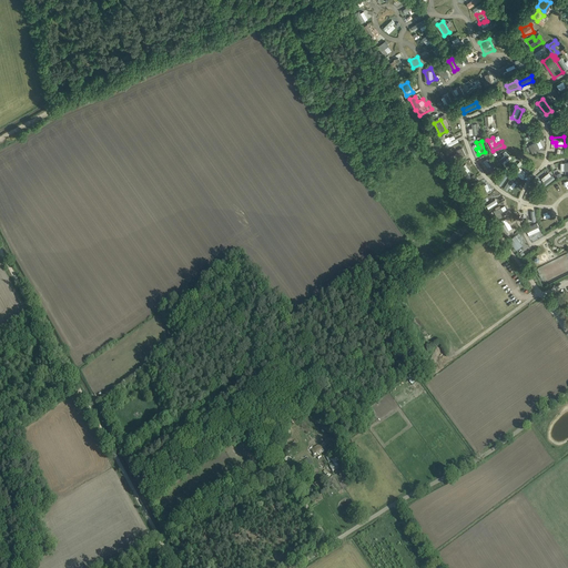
[(537,142),(529,144),(531,153),(539,150),(537,142)]
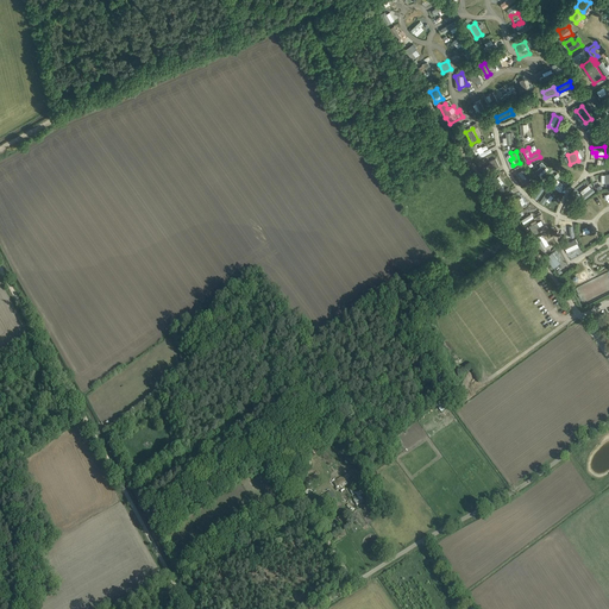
[(496,158),(488,162),(491,169),(500,165),(496,158)]
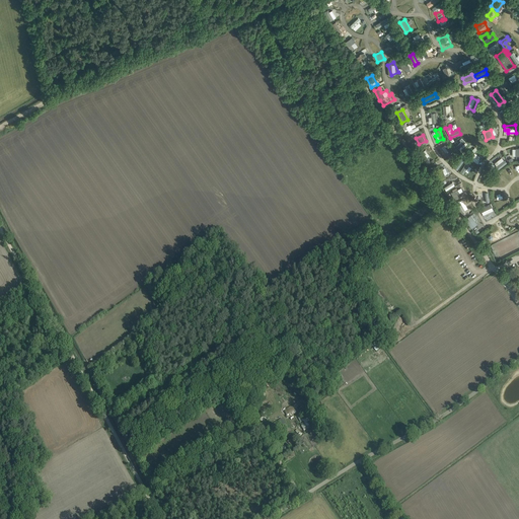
[(460,151),(467,144),(462,139),(455,145),(460,151)]
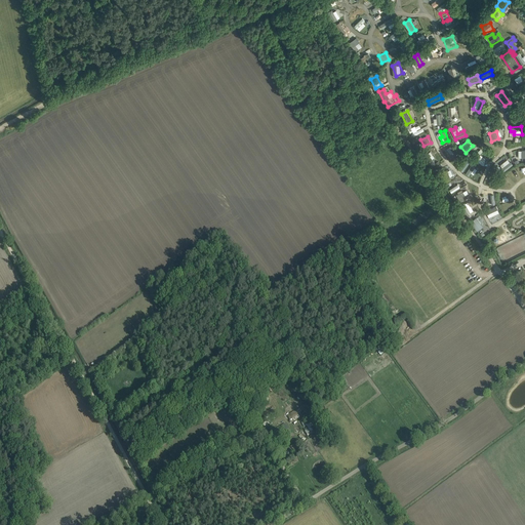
[(453,157),(457,152),(450,146),(446,151),(453,157)]
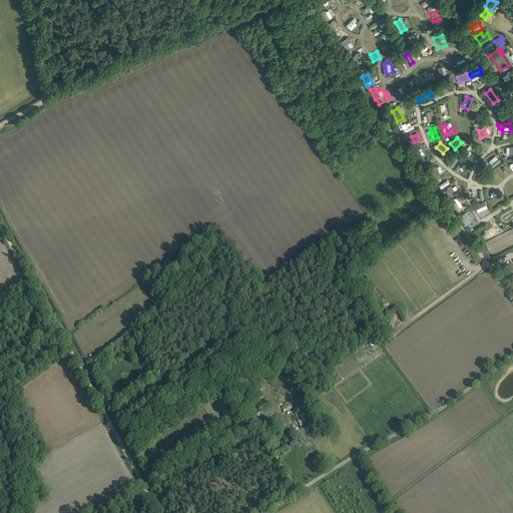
[(422,147),(415,150),(420,160),(427,157),(422,147)]
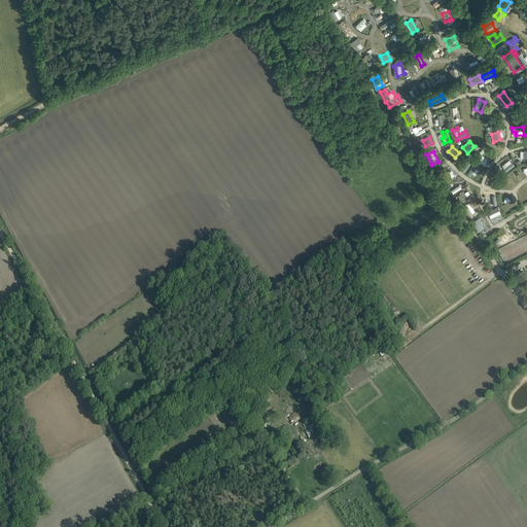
[(480,153),(475,159),(484,166),(488,160),(480,153)]
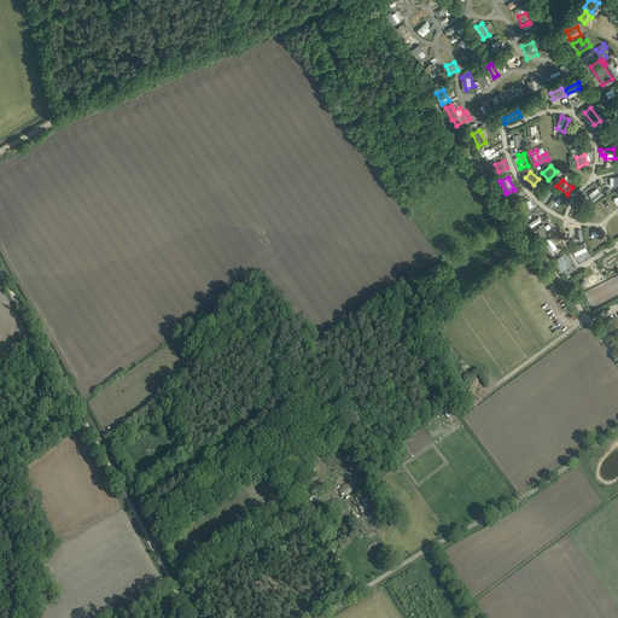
[(549,187),(540,198),(544,202),(553,191),(549,187)]
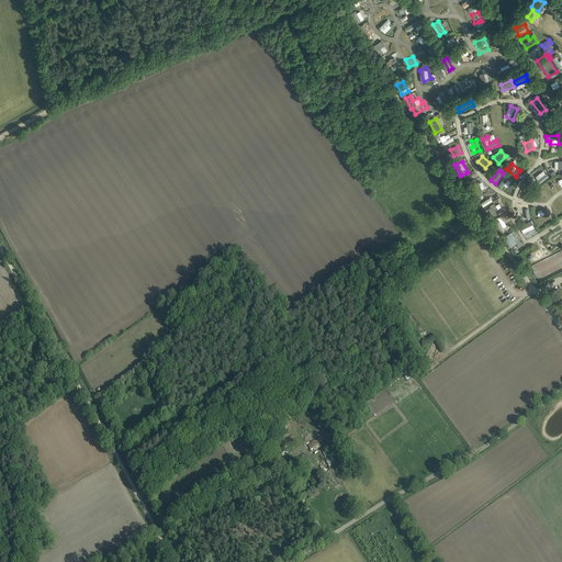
[(540,183),(549,177),(546,172),(542,176),(541,173),(536,177),(540,183)]
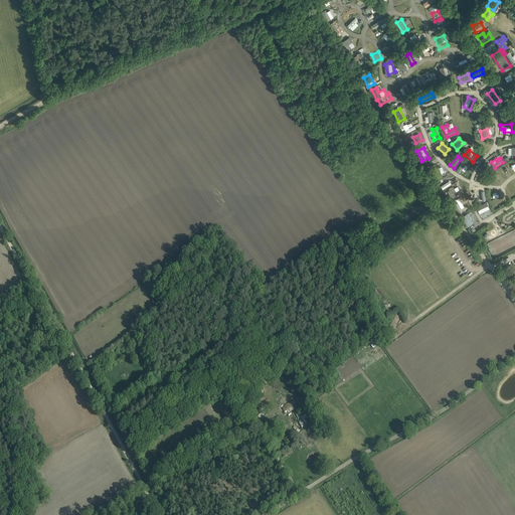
[(462,170),(465,171),(468,165),(462,161),(457,170),(460,172),(462,170)]
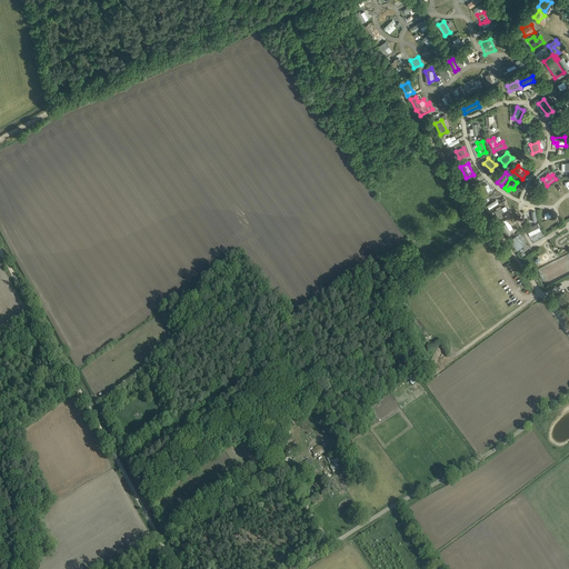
[(497,199),(487,206),(489,209),(499,203),(497,199)]
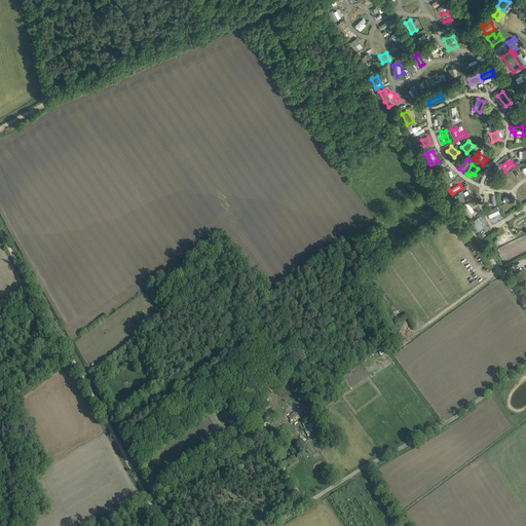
[(457,194),(460,201),(471,197),(467,190),(457,194)]
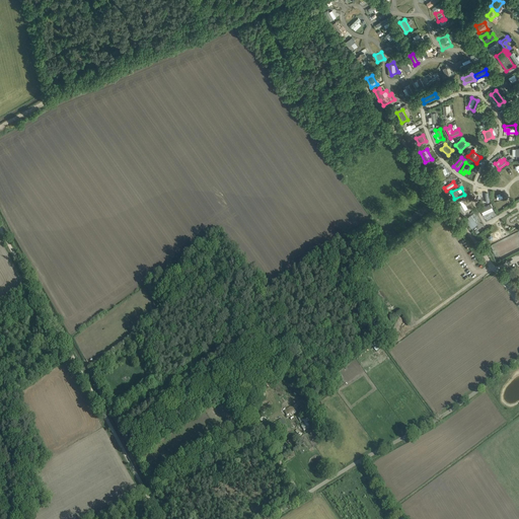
[(456,202),(460,212),(467,209),(463,200),(456,202)]
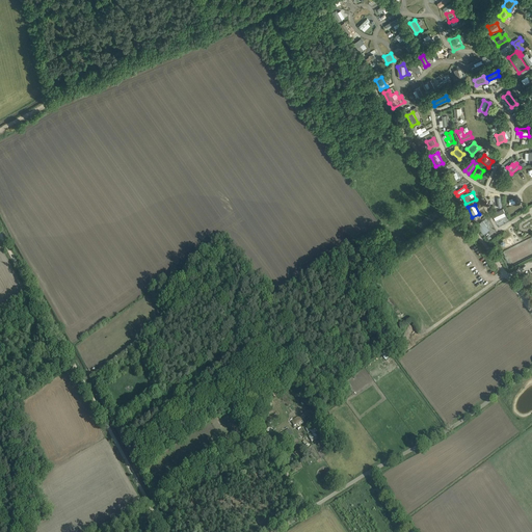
[(498,227),(510,220),(504,209),(491,215),(498,227)]
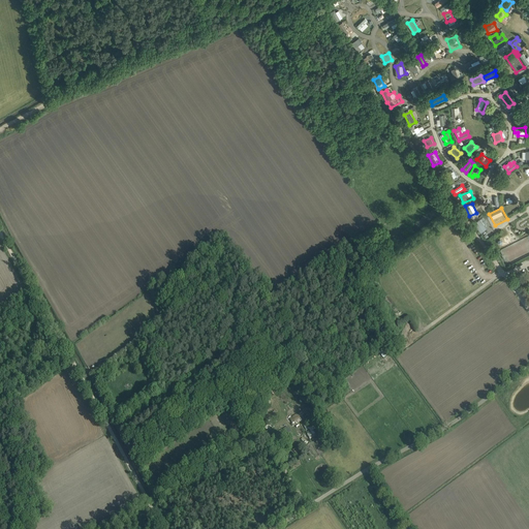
[(479,232),(487,227),(479,218),(473,223),(479,232)]
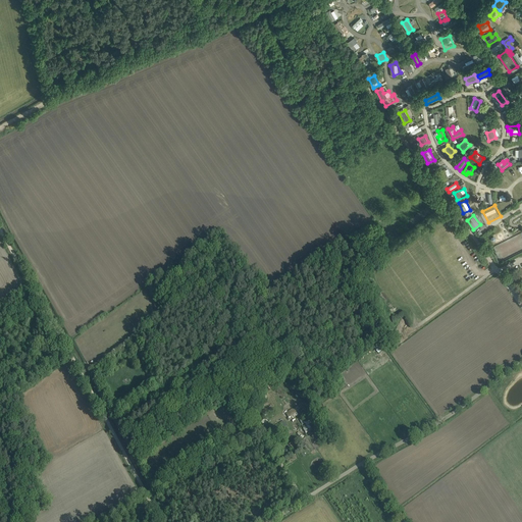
[(270,411),(272,410),(265,400),(261,402),(267,413),(268,413),(268,414),(271,412),(270,411)]
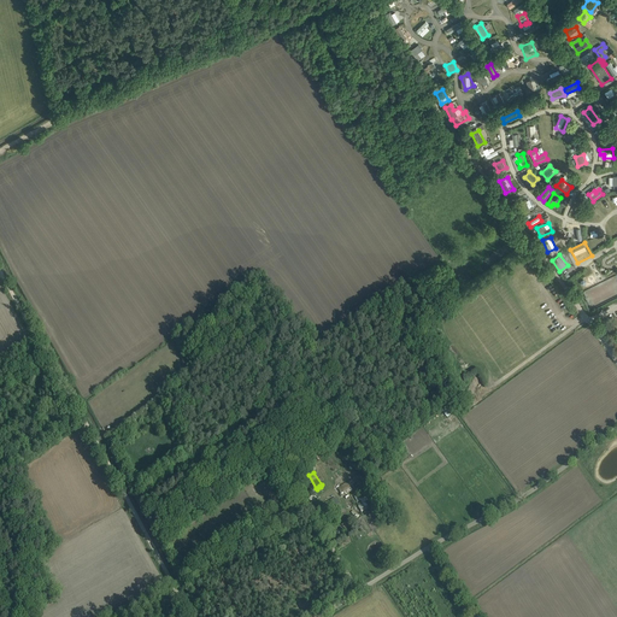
[(304,479),(307,486),(311,492),(316,488),(309,475),(304,479)]
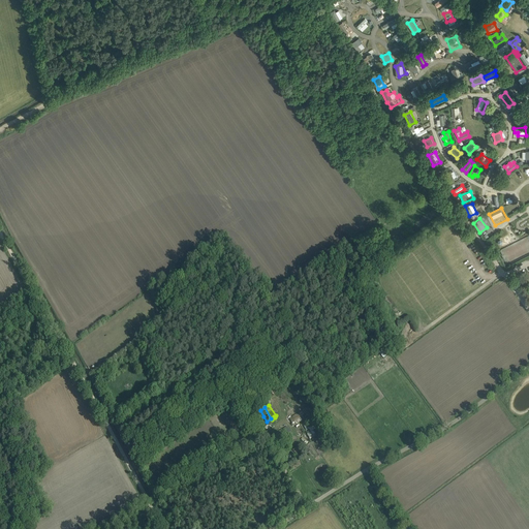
[(298,413),(296,414),(289,418),(292,423),(301,417),(298,413)]
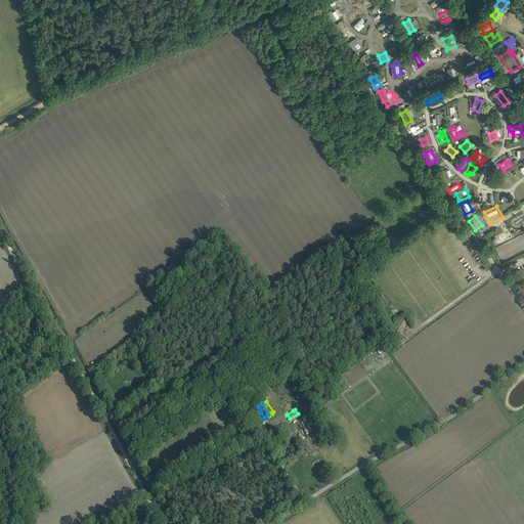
[(313,424),(316,422),(314,418),(313,418),(311,415),(308,417),(309,420),(310,420),(313,424)]
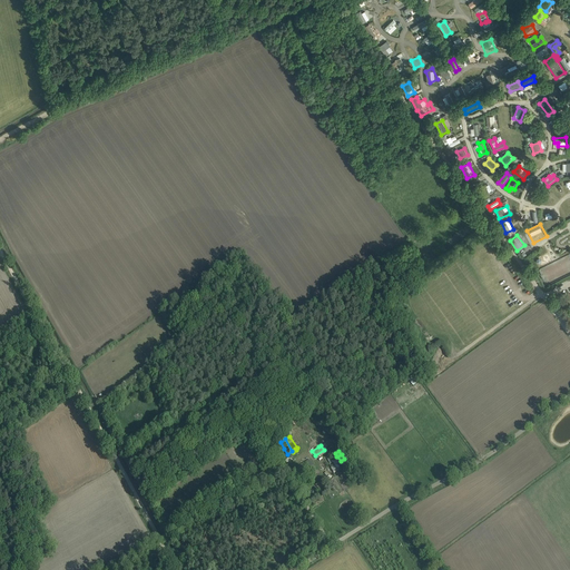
[(304,463),(301,465),(303,469),(306,474),(315,469),(310,460),(304,463)]
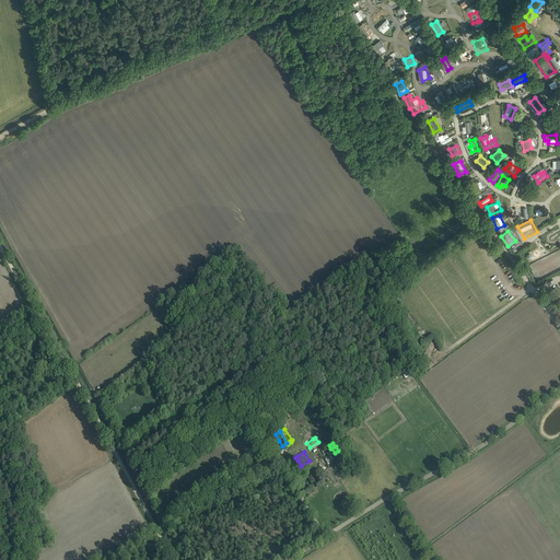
[(333,462),(335,461),(331,456),(325,461),(328,465),(333,463),(333,462)]
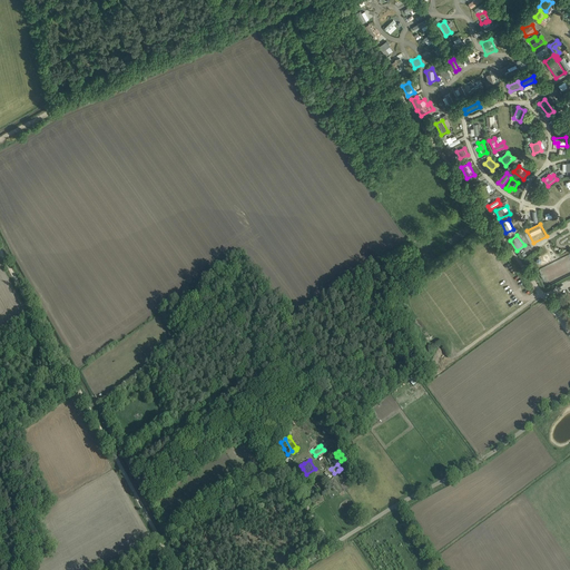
[(295,481),(306,474),(303,469),(301,465),(294,469),(296,473),(292,475),(295,481)]
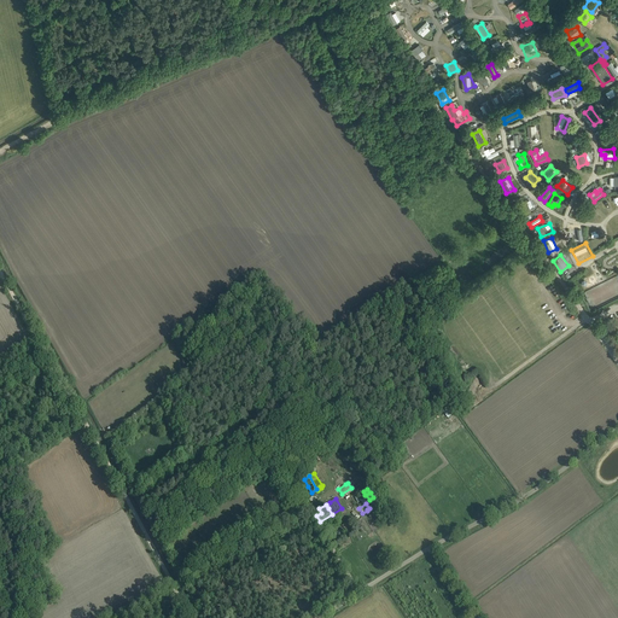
[(286,507),(272,516),(270,517),(273,522),(277,520),(277,519),(280,517),(281,517),(284,516),(287,513),(287,514),(289,513),(286,507)]
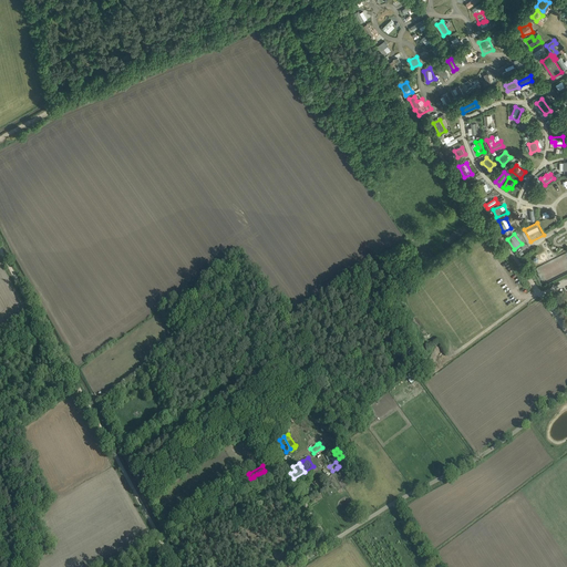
[(275,475),(270,468),(263,474),(267,481),(275,475)]
